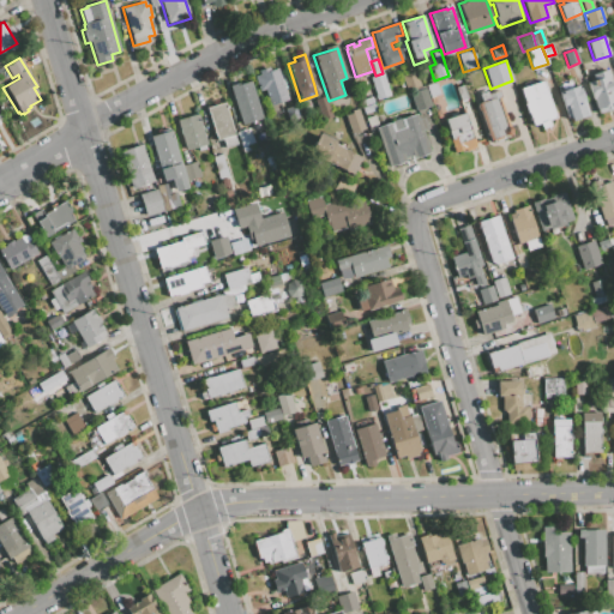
[(253,76),(259,73),(258,70),(269,66),(270,71),(277,67),(288,101),(269,107),(264,90),(259,92),(253,76)]
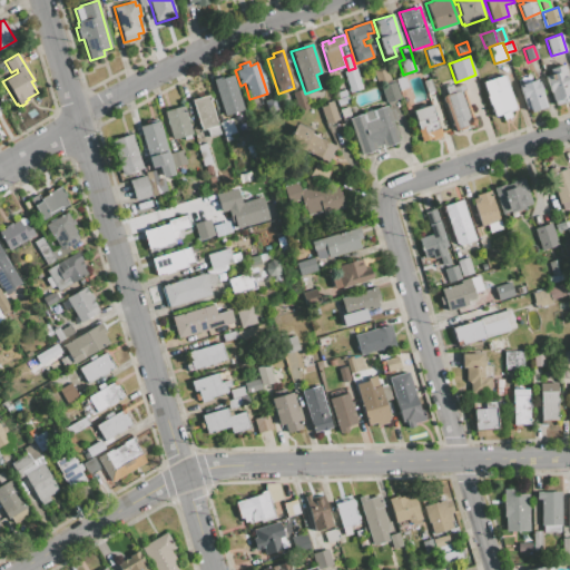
[(544,76),(550,74),(548,69),(563,65),(569,82),(569,96),(567,97),(568,100),(554,106),(544,76)]
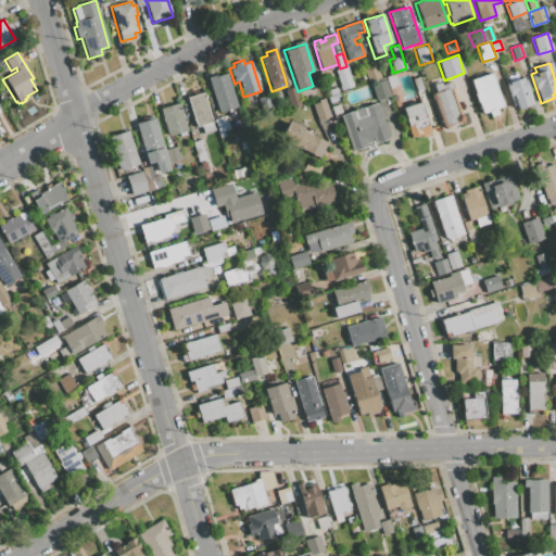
[(363,68),(376,64),(380,78),(367,83),(363,68)]
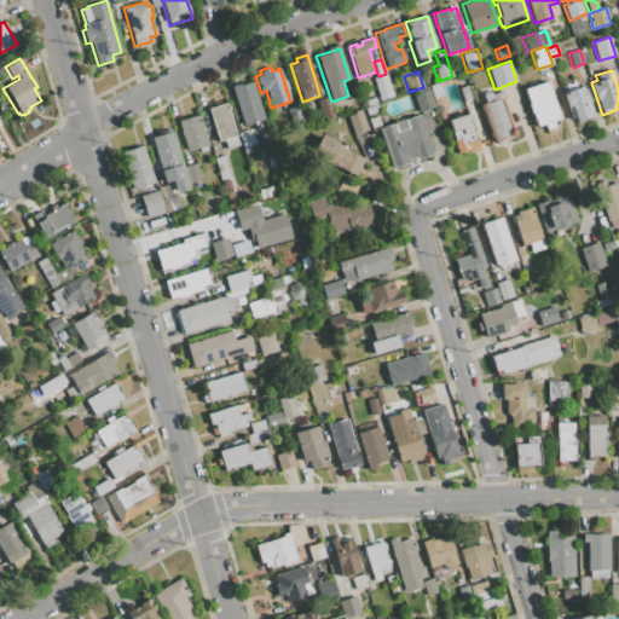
[(372,79),(379,76),(386,74),(392,94),(379,99),(372,79)]
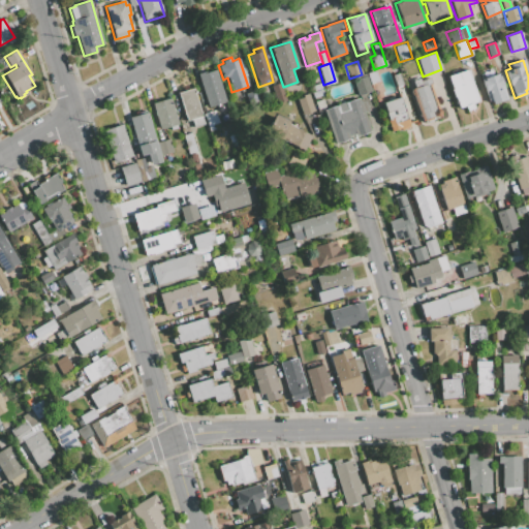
[(197,73),(216,68),(226,102),(208,109),(197,73)]
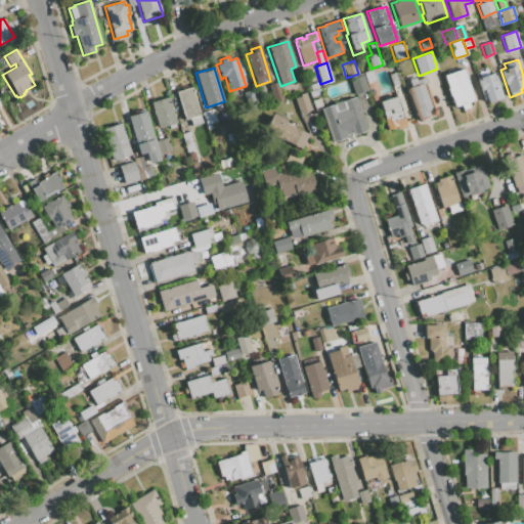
[(293,71),(300,69),(304,81),(297,83),(293,71)]
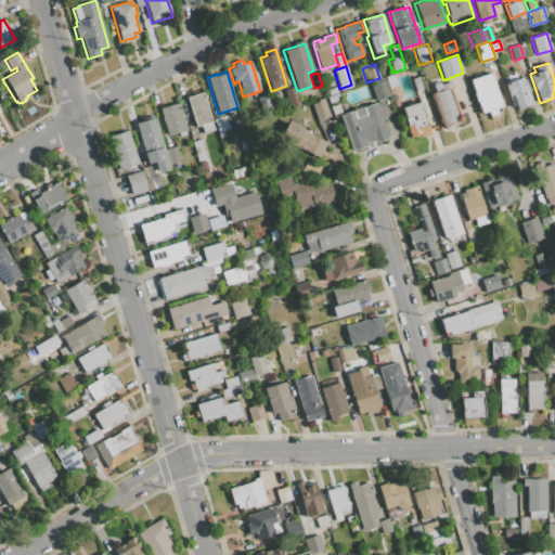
[(384,77),(395,73),(399,86),(388,90),(385,80),(384,77)]
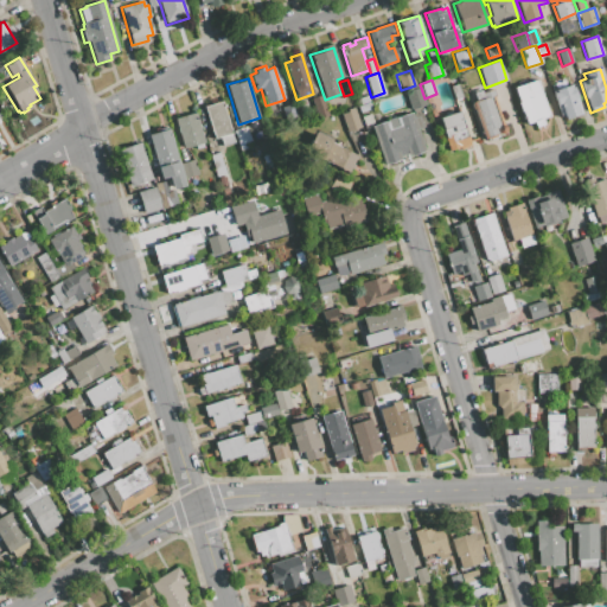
[(513,88),(537,80),(549,115),(542,119),(544,123),(535,127),(532,121),(526,123),(513,88)]
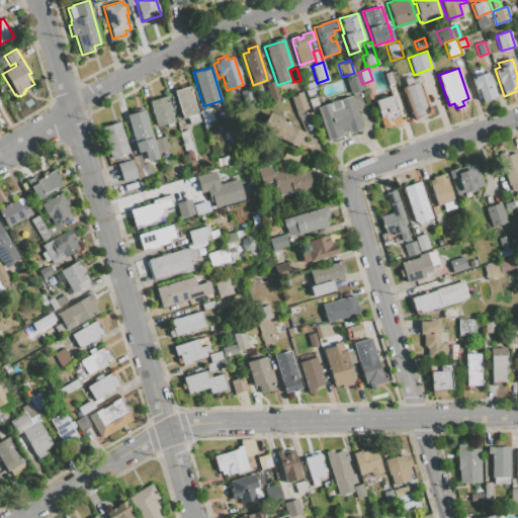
[(482,101),(481,98),(479,99),(469,73),(472,71),(473,76),(488,71),(497,96),(482,101)]
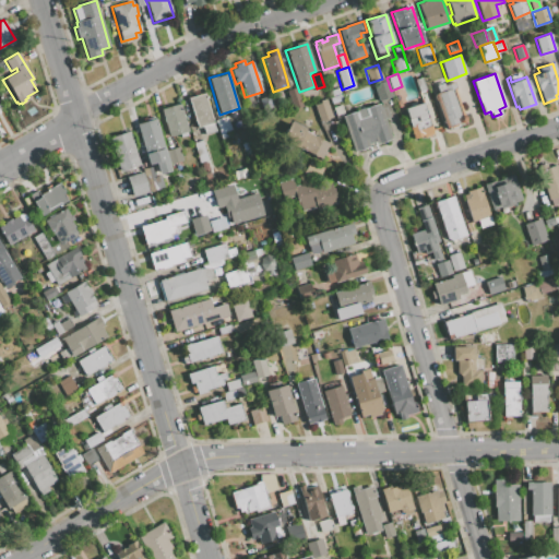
[(415,80),(421,78),(425,90),(418,92),(415,80)]
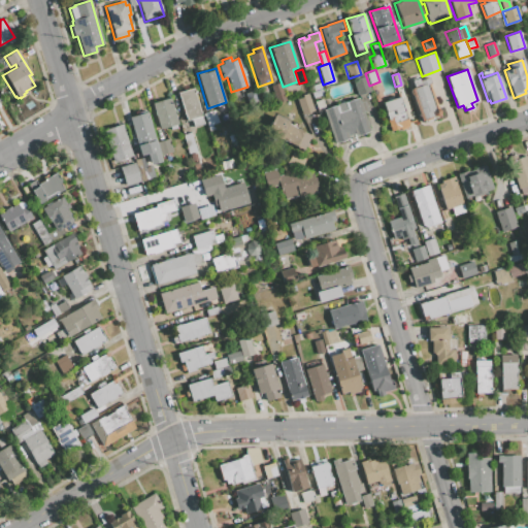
[(352,80),(366,76),(369,86),(370,91),(357,96),(352,80)]
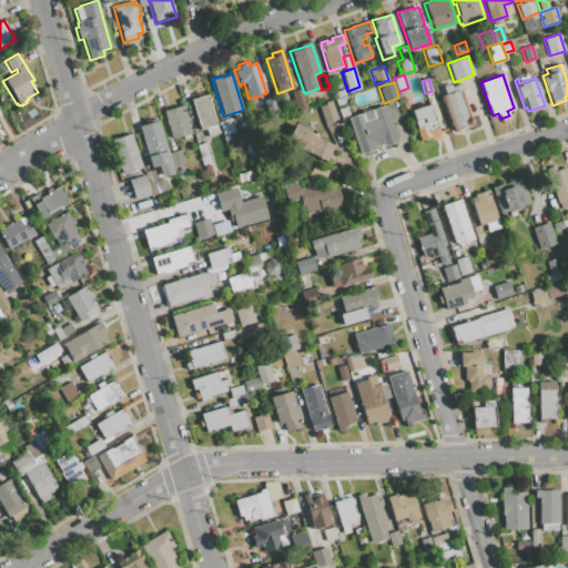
[(466,124),(464,125),(463,127),(462,128),(460,129),(458,129),(457,129),(456,128),(452,130),(440,95),(445,94),(442,87),(450,84),(450,87),(462,83),(464,89),(460,90),(470,117),(472,118),(473,119),(474,120),(474,121),(474,122),(473,124),(472,124),(470,125),(469,125),(467,125),(466,124)]
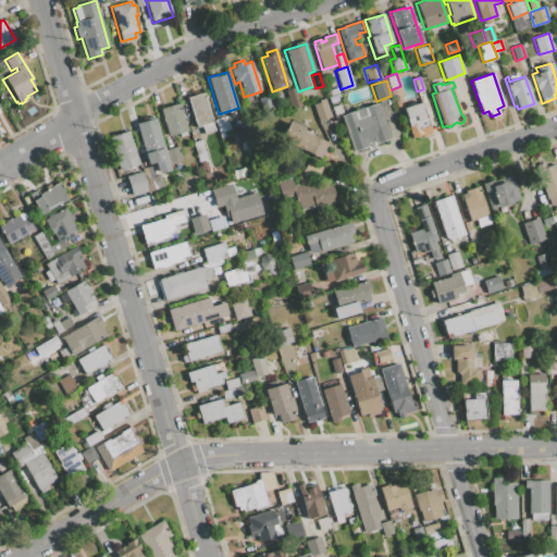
[(295,87),(300,106),(292,109),(285,90),(295,87)]
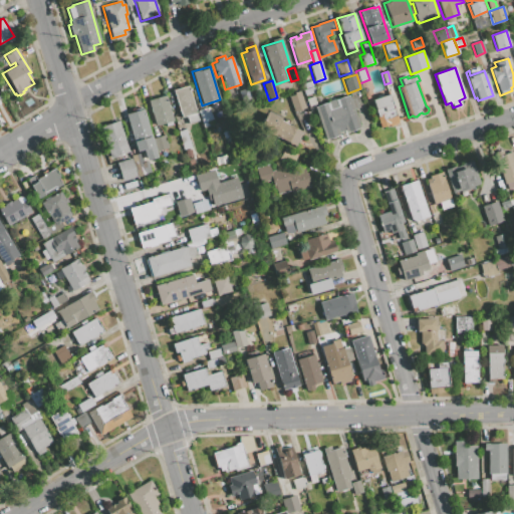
[(173,89),(188,85),(196,112),(186,115),(181,117),(173,89)]
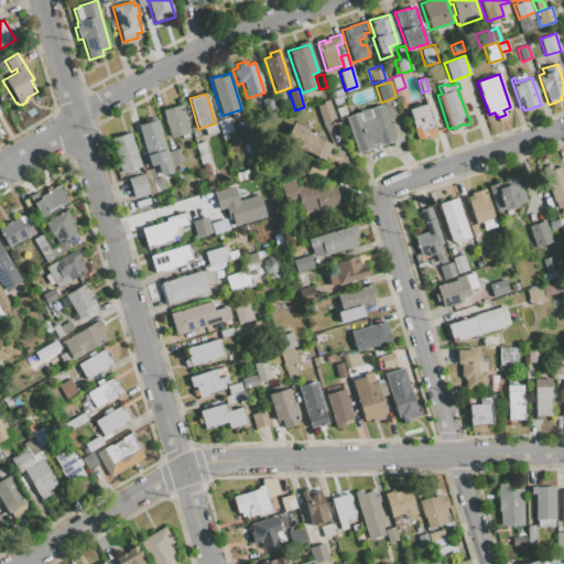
[(316,106),(323,104),(322,101),(328,99),(335,118),(322,122),(316,106)]
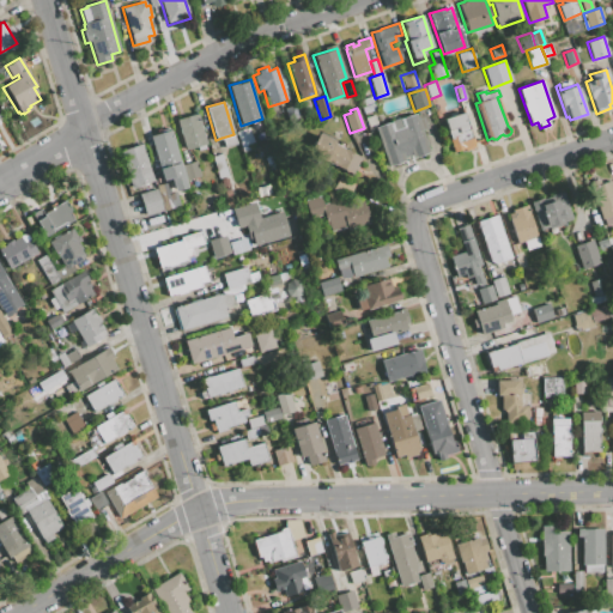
[(374,127),(377,127),(390,122),(393,132),(402,128),(399,119),(416,113),(417,117),(423,116),(426,128),(422,131),(429,153),(412,159),(411,156),(405,157),(406,161),(388,168),(374,127)]
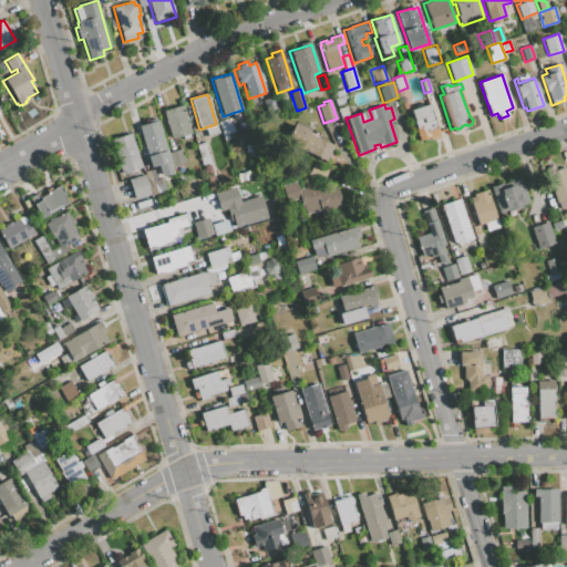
[(410,111),(429,104),(440,136),(430,140),(429,137),(420,141),(410,111)]
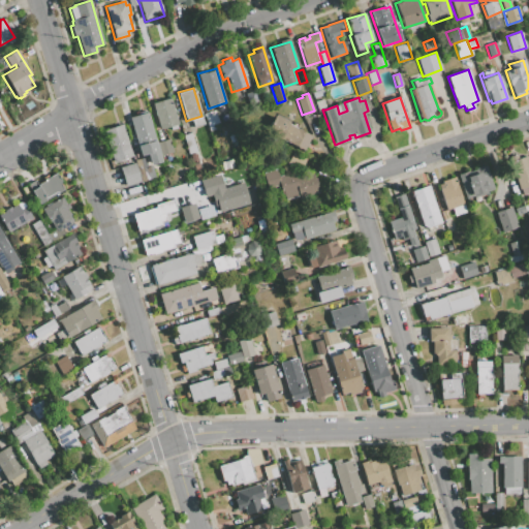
[(152,103),(170,98),(179,124),(176,125),(177,128),(170,129),(169,127),(159,130),(152,103)]
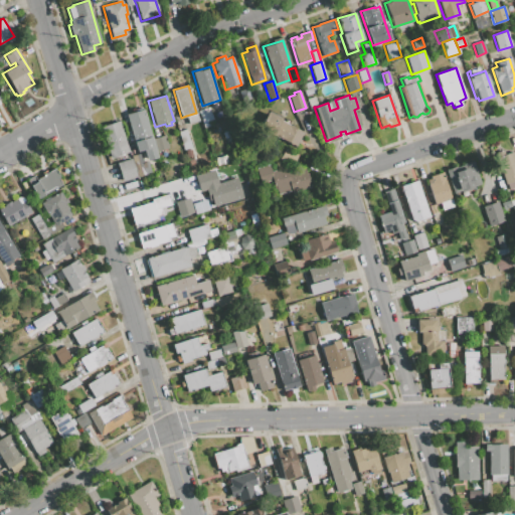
[(306,99),(314,97),(317,107),(314,107),(310,109),(306,99)]
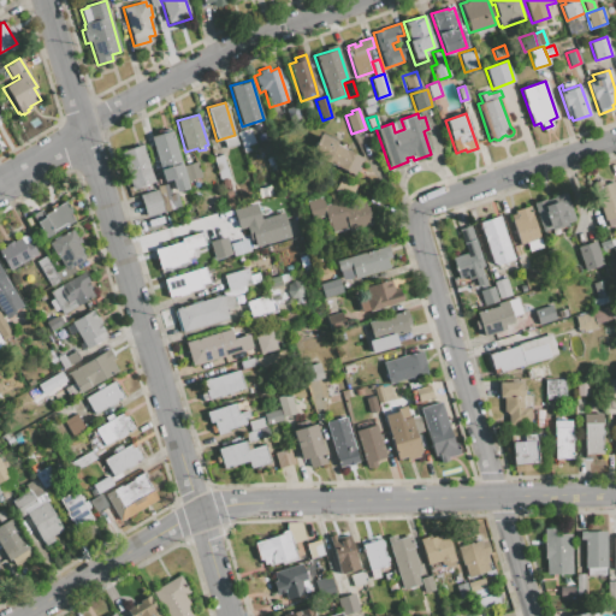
[(237,134),(250,129),(255,143),(242,147),(237,134)]
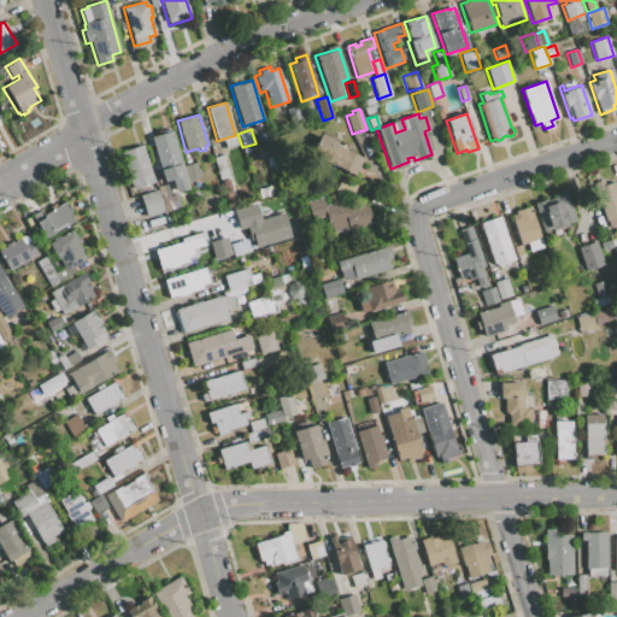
[(151,137),(171,131),(188,188),(175,192),(172,180),(164,182),(151,137)]
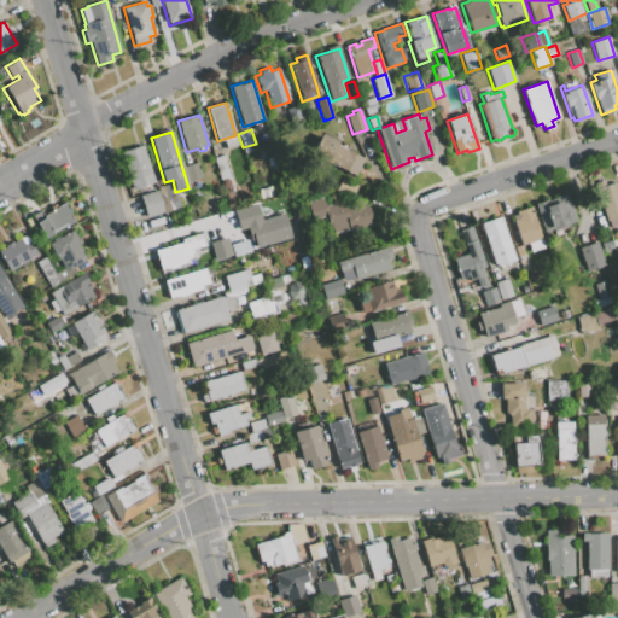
[(363,158),(360,167),(362,168),(359,173),(356,172),(354,176),(333,164),(333,165),(328,164),(330,162),(327,161),(326,163),(310,153),(321,134),(337,143),(337,144),(363,158)]
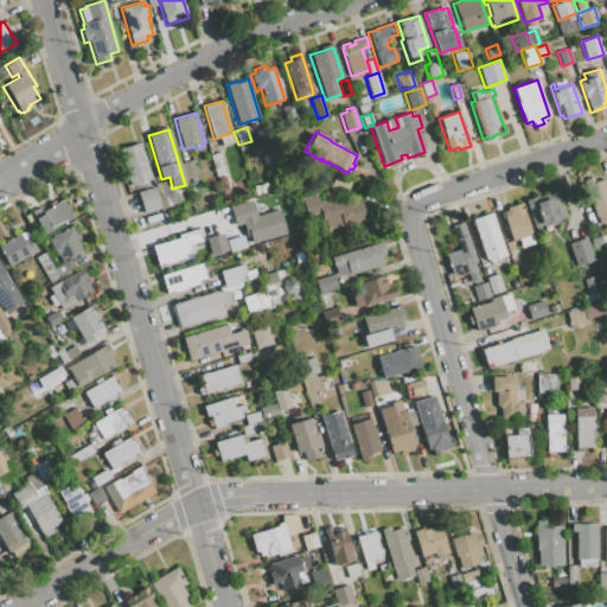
[(231,133),(219,136),(222,146),(235,142),(231,133)]
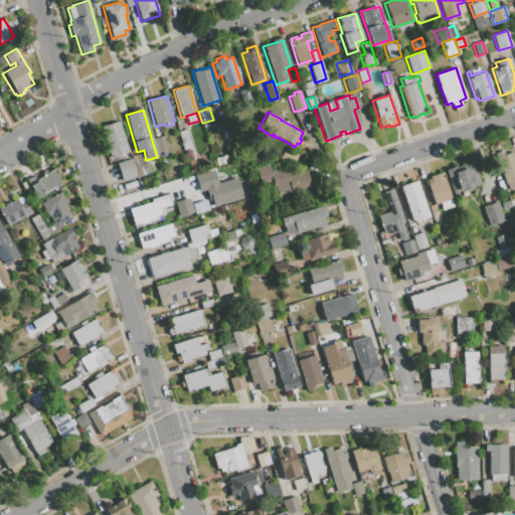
[(119,121),(128,153),(111,158),(101,126),(119,121)]
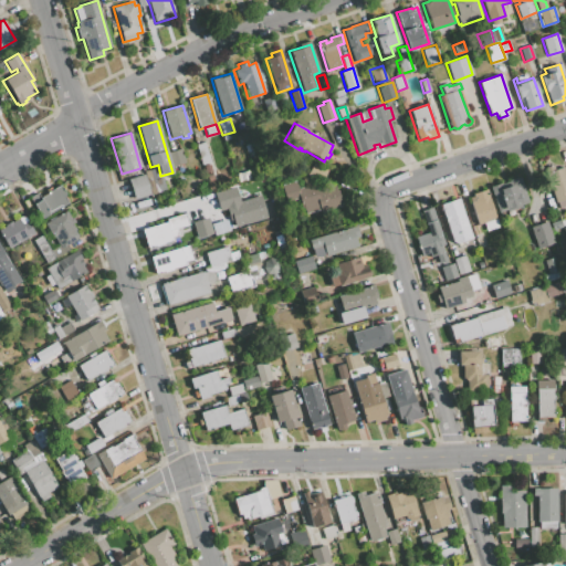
[(195,144),(205,142),(211,163),(201,165),(195,144)]
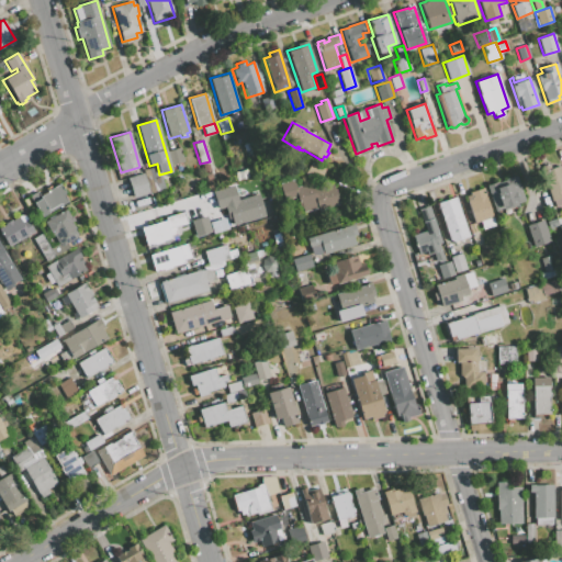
[(169,150),(180,147),(183,163),(173,165),(169,150)]
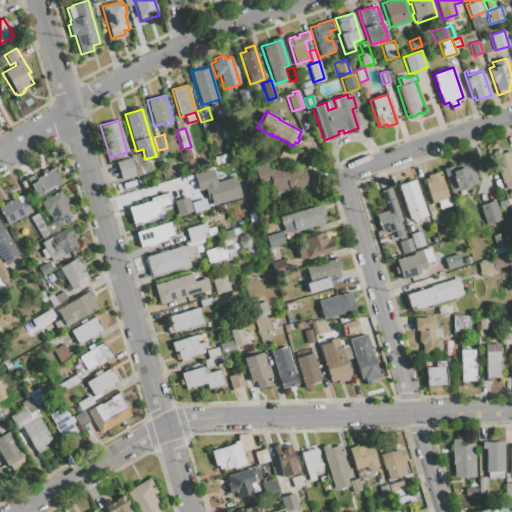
[(277,159),(283,147),(296,154),(290,166),(277,159)]
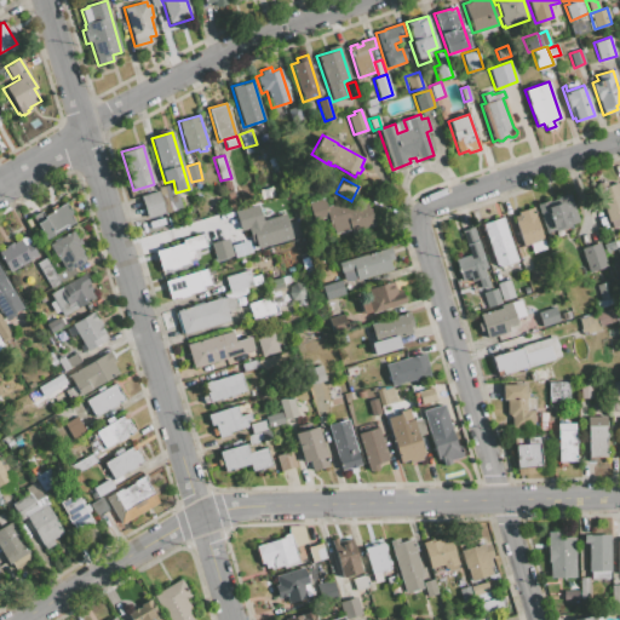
[(619,183),(619,187),(619,225),(610,229),(597,190),(619,183)]
